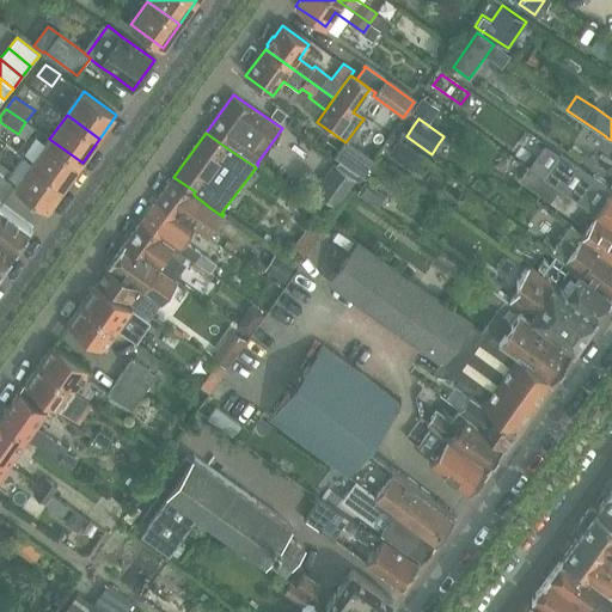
[(65,185),(83,163),(49,139),(32,161),(65,185)]
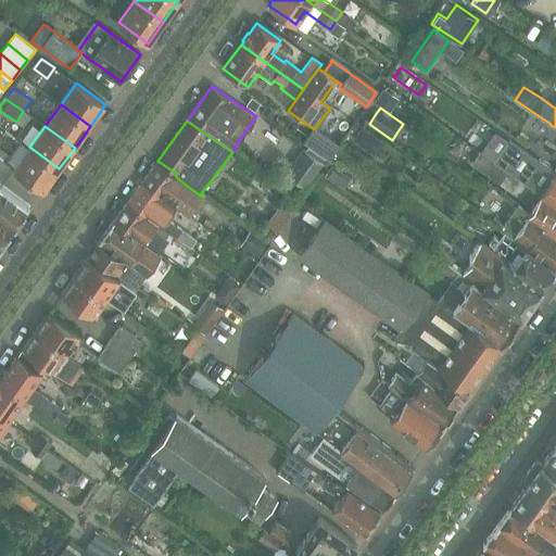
[(314,151),(324,138),(315,133),(305,146),(314,151)]
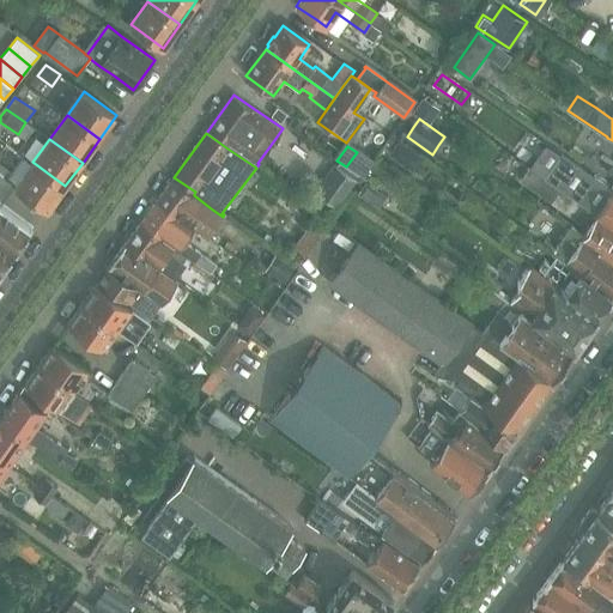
[(612,225),(612,193),(605,187),(572,163),(565,157),(562,155),(545,176),(563,190),(612,225)]
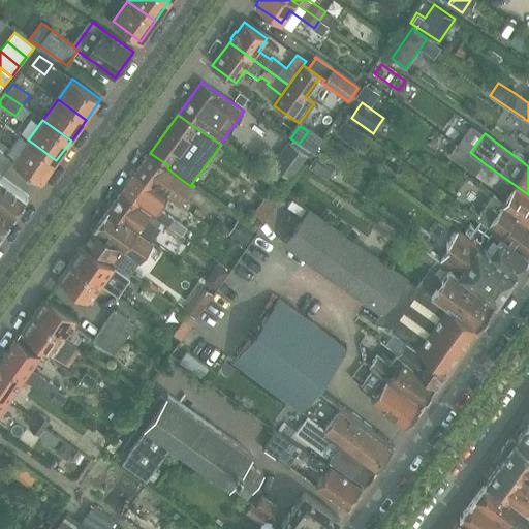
[(41,181),(56,160),(28,139),(12,160),(41,181)]
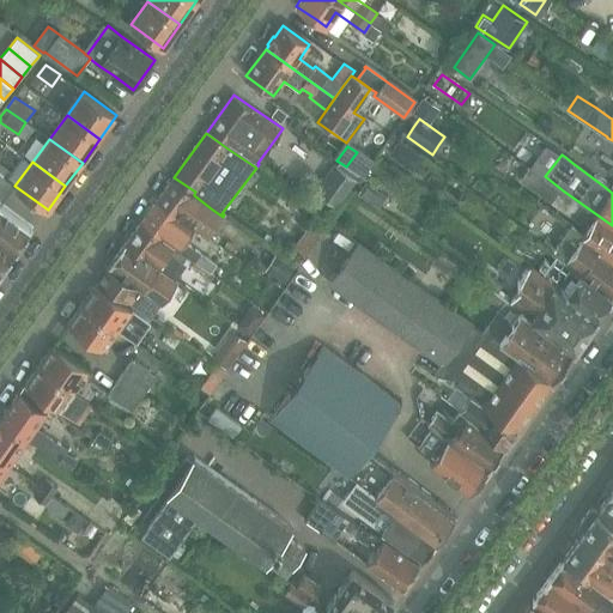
[(339,207),(357,182),(334,165),(315,192),(339,207)]
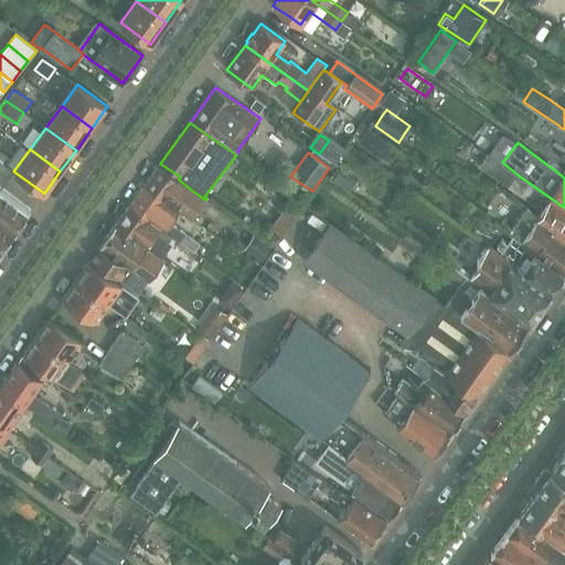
[(502,163),(488,155),(479,167),(509,187),(508,188),(535,205),(537,203),(543,206),(536,216),(553,227),(550,232),(564,242),(564,208),(519,176),(502,162),(502,163)]
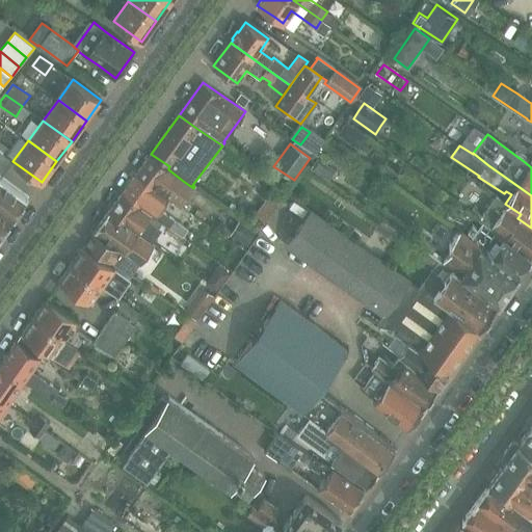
[(181,206),(193,188),(183,181),(168,169),(168,168),(150,155),(135,175),(162,194),(163,193),(181,206)]
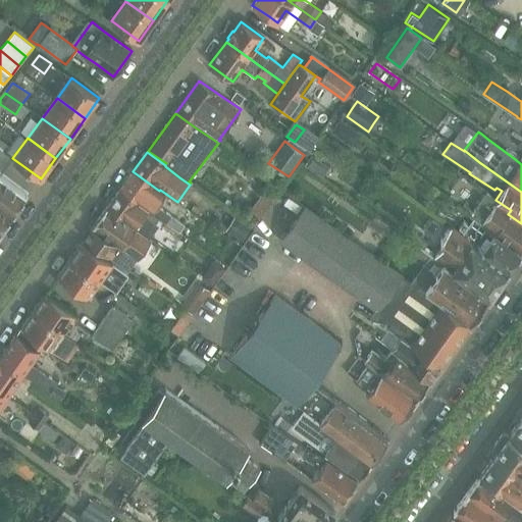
[(133,171),(118,191),(158,220),(159,217),(166,222),(179,231),(185,225),(171,216),(156,206),(158,203),(163,197),(164,195),(159,191),(133,171)]
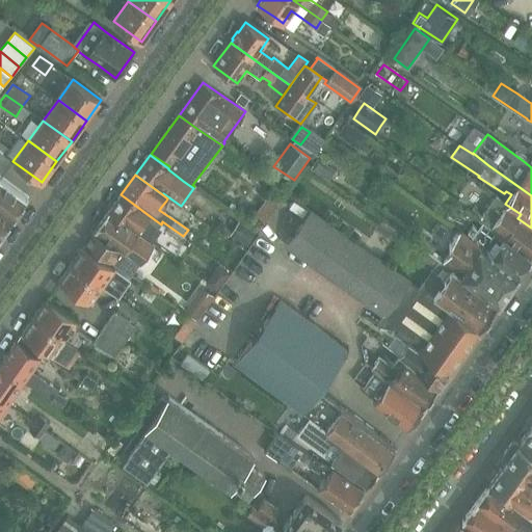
[(0,213),(11,222),(28,201),(11,188),(0,180),(0,213)]
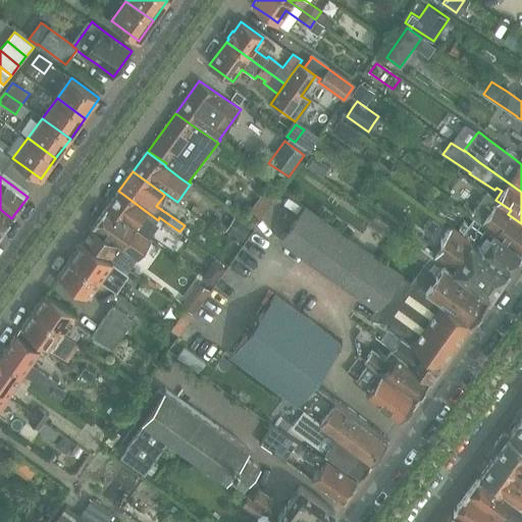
[(118,191),(107,207),(137,228),(146,215),(149,218),(155,223),(158,220),(118,191)]
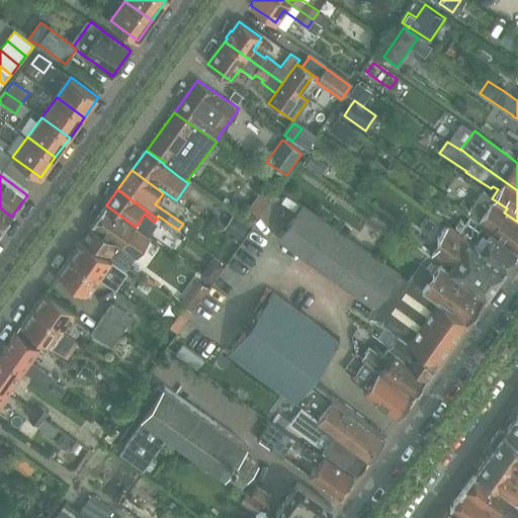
[(517,250),(517,247),(517,222),(504,212),(507,208),(492,198),(483,191),(466,213),(468,216),(517,250)]
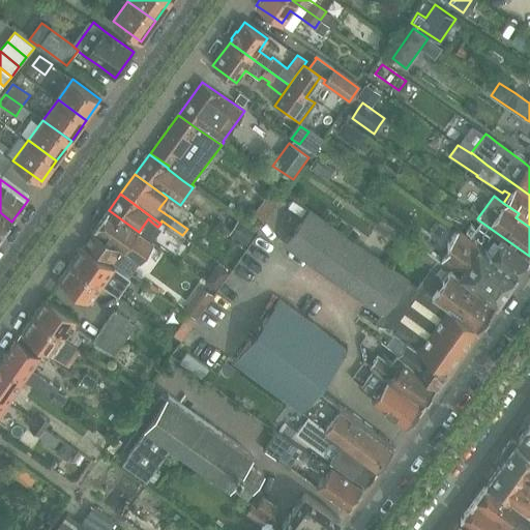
[(399,327),(420,343),(416,348),(447,370),(478,326),(447,304),(446,306),(313,209),(288,244),(382,312),(376,321),(381,324),(396,326),(398,327),(399,327)]
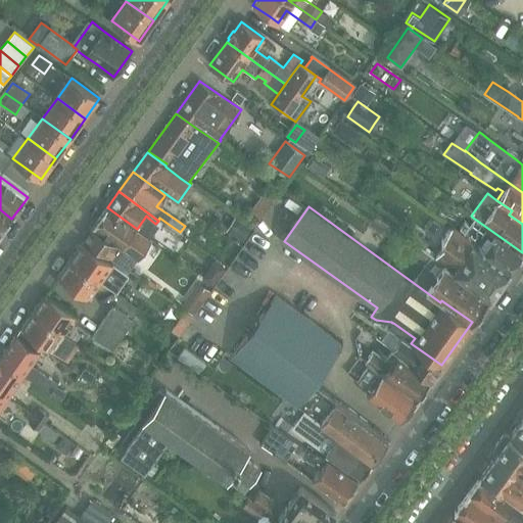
[(107,207),(84,239),(128,270),(136,258),(137,259),(151,240),(137,229),(107,207)]
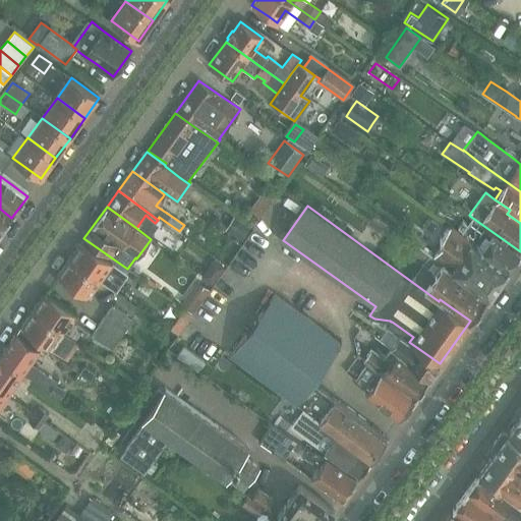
[(0,232),(11,218),(0,209),(0,232)]
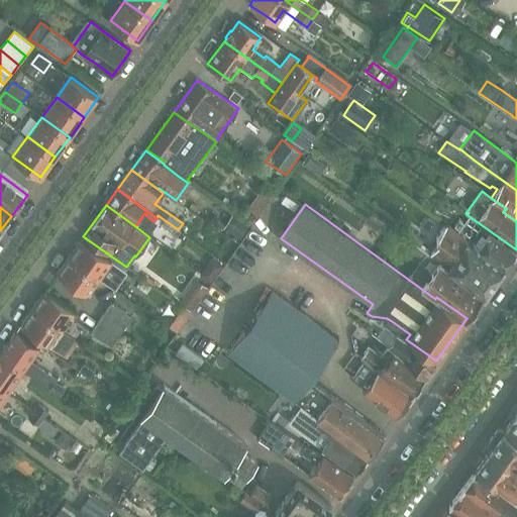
[(239,239),(248,226),(232,215),(223,228),(239,239)]
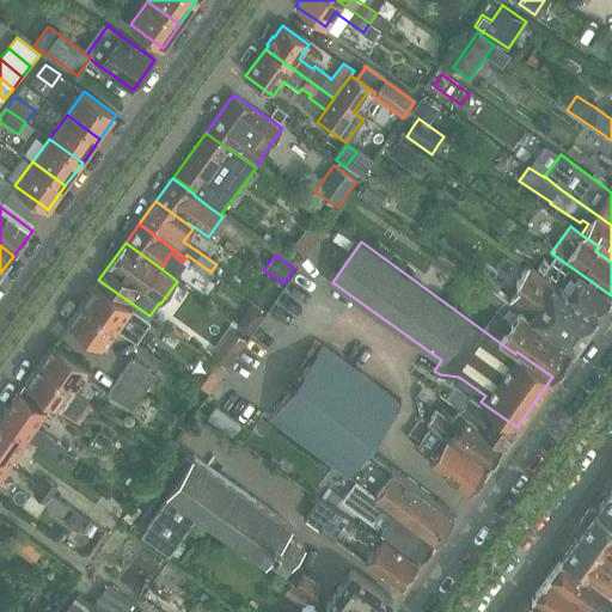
[(595,317),(610,295),(611,295),(554,255),(540,273),(552,282),(551,285),(595,317)]
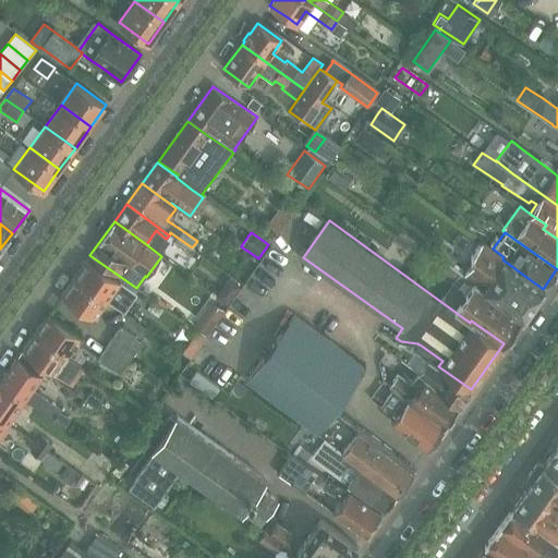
[(523,315),(543,289),(502,259),(504,257),(493,249),(484,243),(483,242),(471,257),(475,261),(465,273),(523,315)]
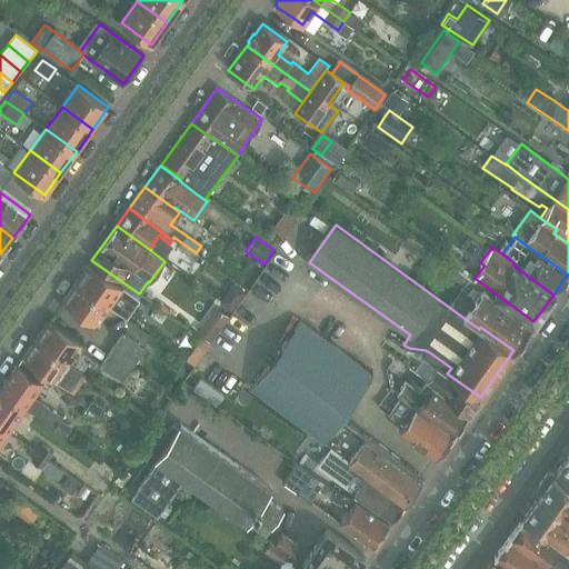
[(89,263),(76,282),(109,307),(125,317),(138,298),(122,287),(89,263)]
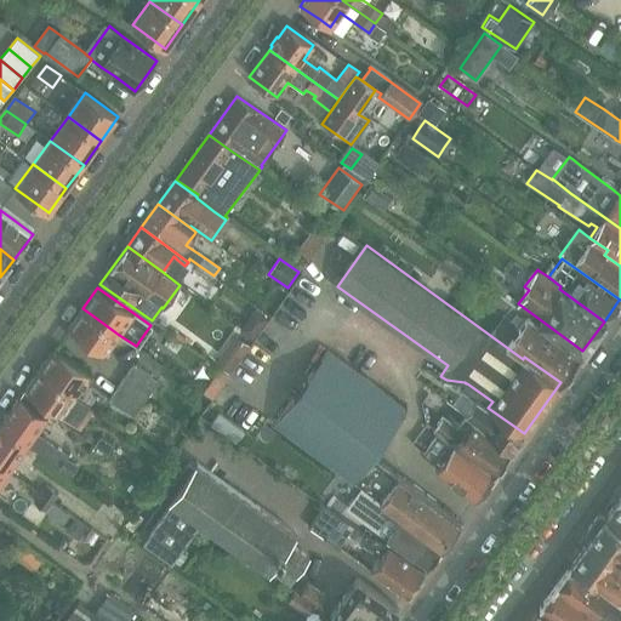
[(516,306),(497,294),(491,302),(513,317),(516,313),(523,319),(506,343),(524,357),(560,382),(582,351),(518,303),(516,306)]
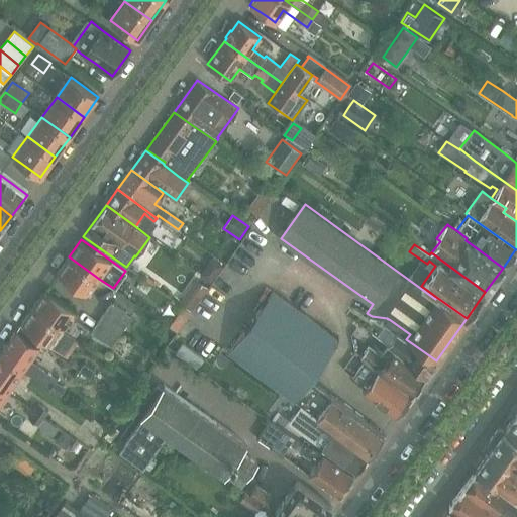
[(88,295),(99,279),(69,256),(57,274),(88,295)]
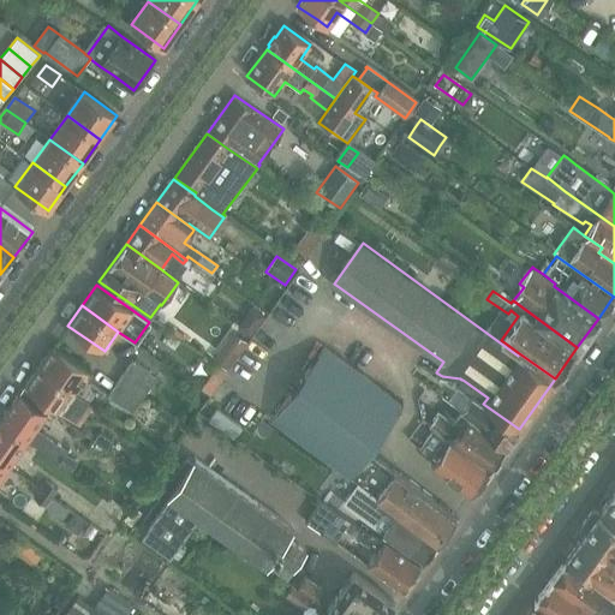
[(255,332),(264,318),(255,312),(245,324),(255,332)]
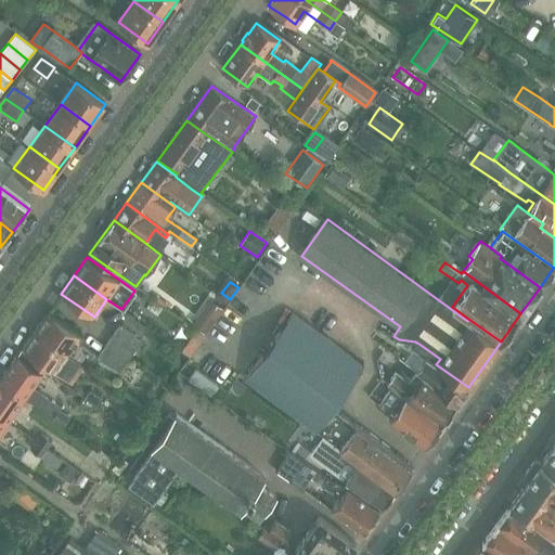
[(157,296),(155,299),(166,307),(168,304),(157,296)]
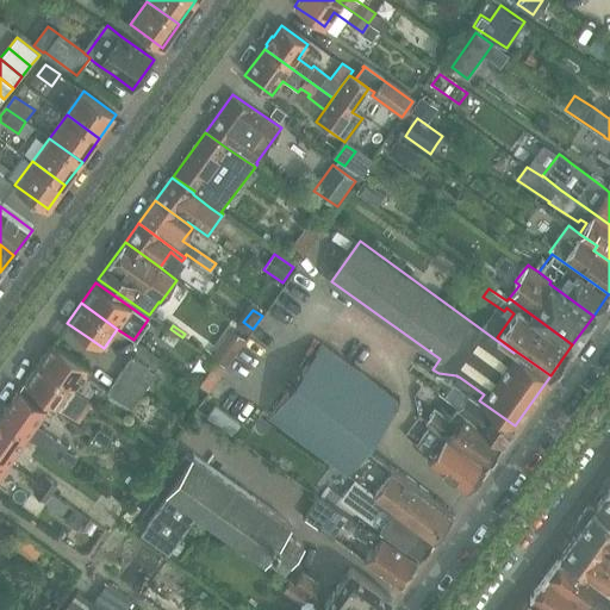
[(399,402),(322,342),(269,414),(349,472),(366,448),(399,402)]
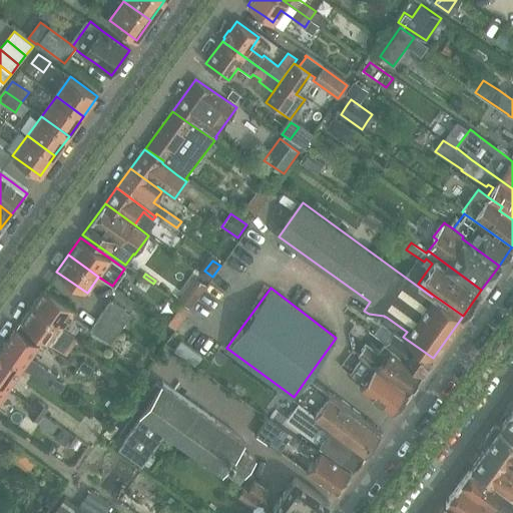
[(45,289),(33,306),(63,327),(77,337),(85,327),(76,320),(75,310),(45,289)]
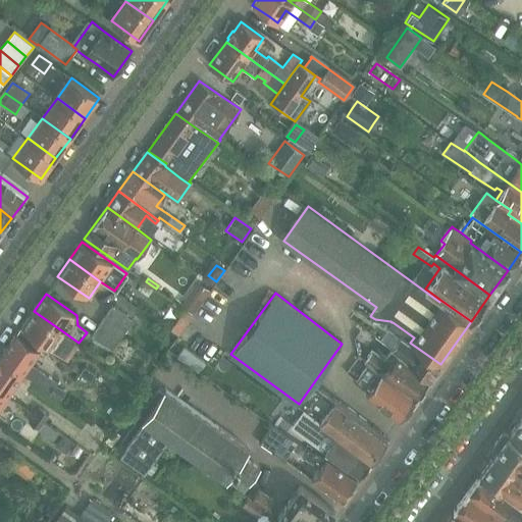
[(125,330),(133,320),(112,306),(105,316),(125,330)]
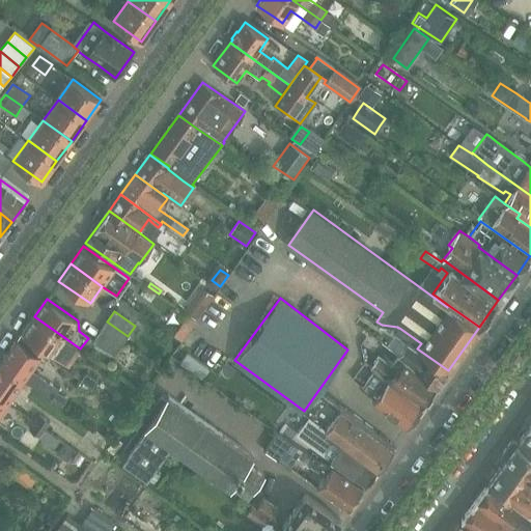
[(65,338),(34,316),(22,333),(64,364),(67,360),(71,362),(80,348),(65,338)]
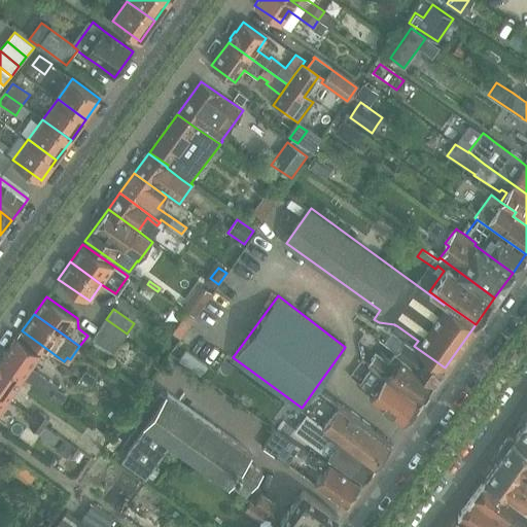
[(120,344),(127,334),(106,319),(99,328),(120,344)]
